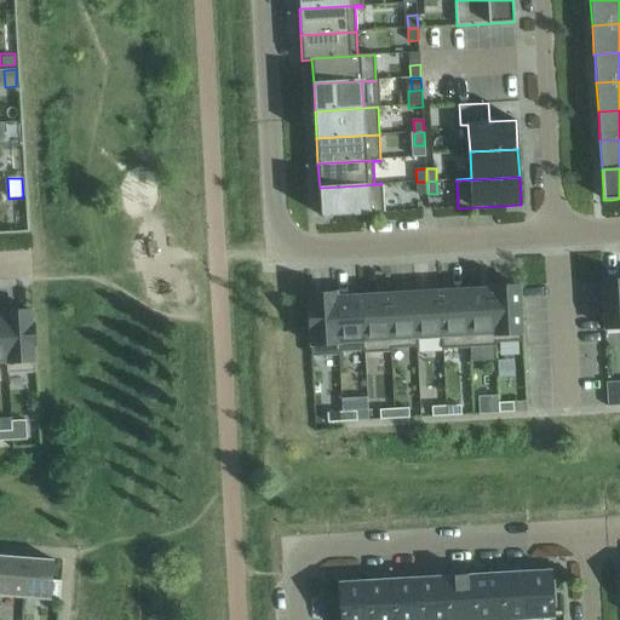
[(428,194),(426,182),(417,182),(418,195),(428,194)]
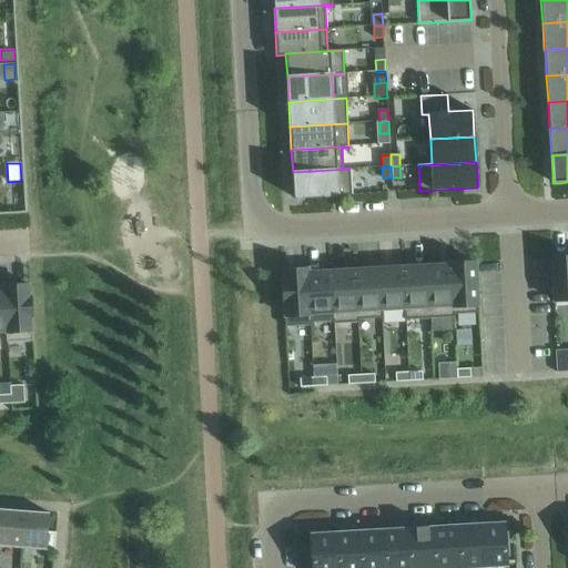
[(352,195),(350,169),(293,172),(294,199),(352,195)]
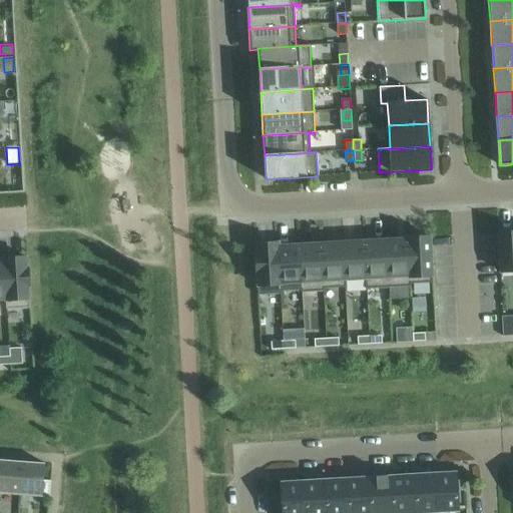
[(512,231),(498,232),(500,272),(512,271),(512,231)]
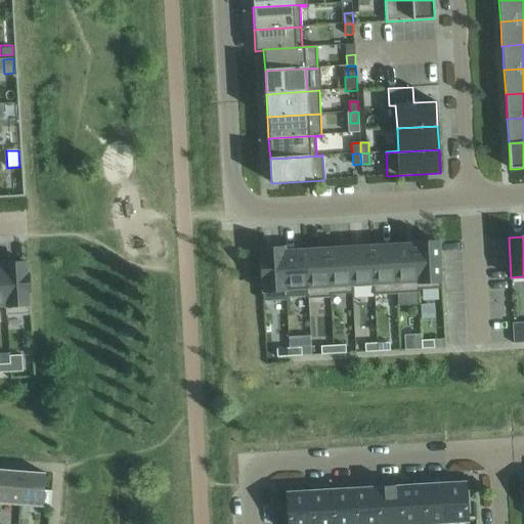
[(439,242),(416,244),(419,293),(420,293),(420,290),(441,289),(439,242)]
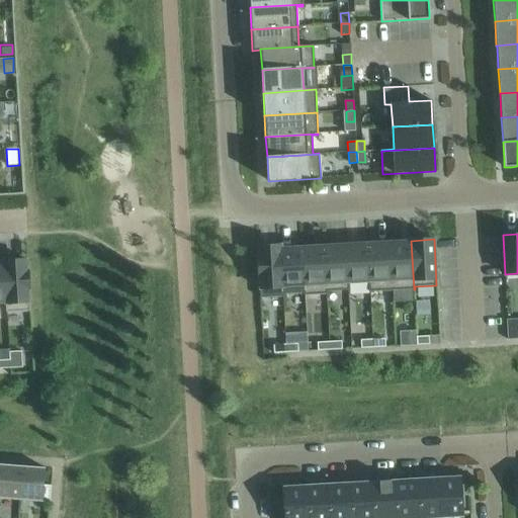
[(390,242),(392,290),(414,289),(411,241),(390,242)]
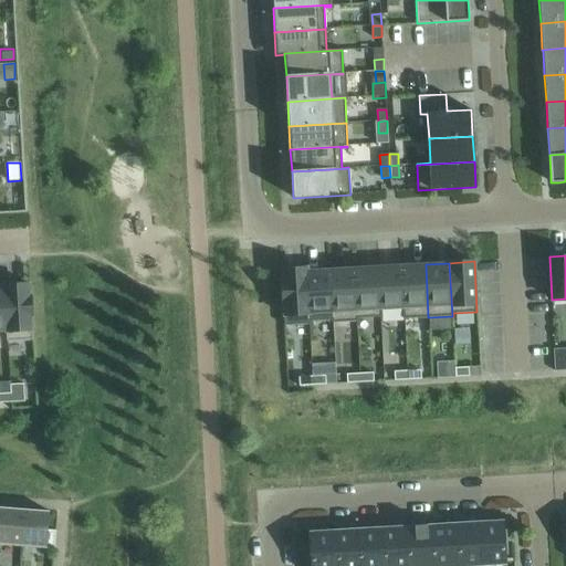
[(426,264),(401,265),(405,318),(428,317),(426,264)]
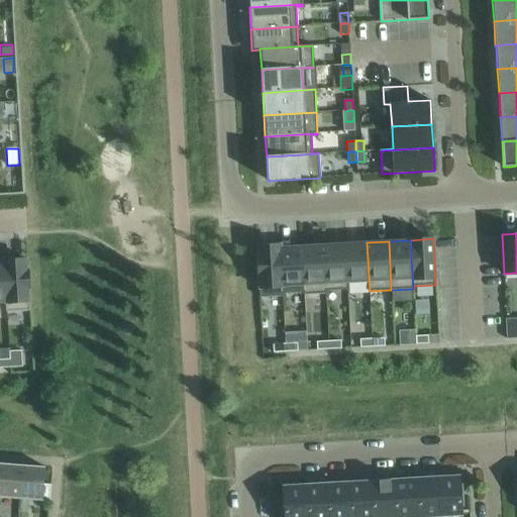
[(345,243),(347,290),(348,290),(348,283),(368,282),(369,291),(370,291),(367,242),(345,243)]
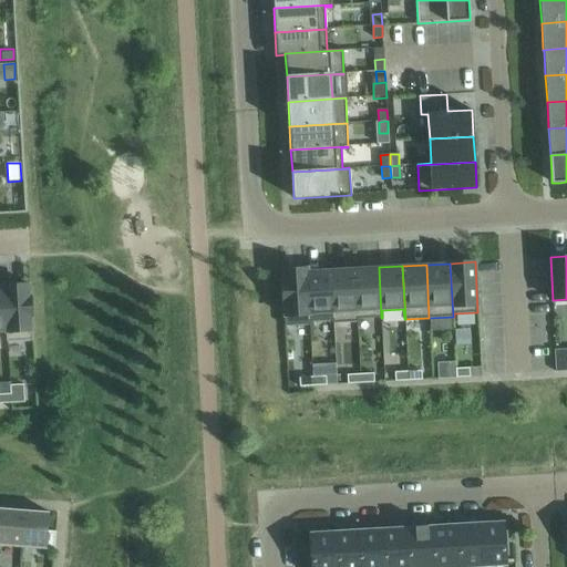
[(354,268),(358,322),(359,321),(359,319),(381,318),(379,267),(354,268)]
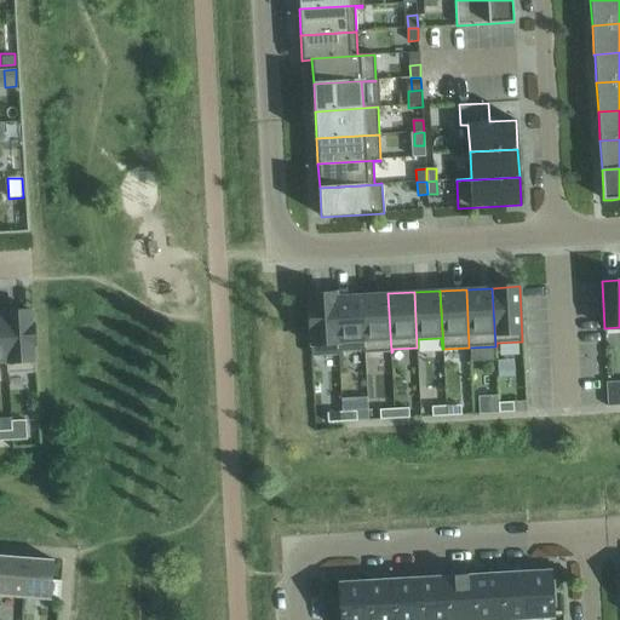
[(308,296),(311,356),(339,355),(336,293),(308,296)]
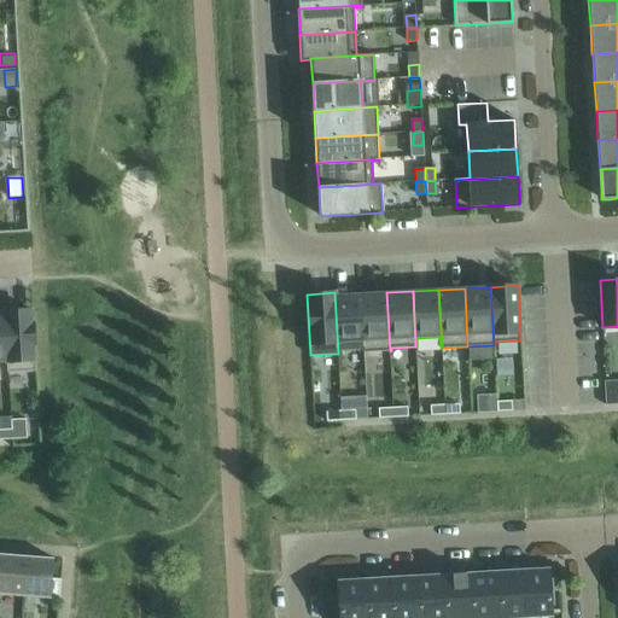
[(334,292),(338,354),(339,354),(338,351),(362,349),(362,353),(363,353),(360,295),(336,296),(336,292),(334,292)]
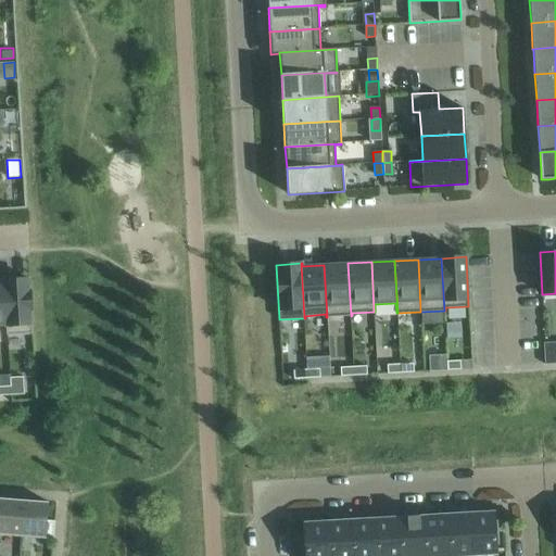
[(348,263),(324,265),(327,317),(351,316),(348,263)]
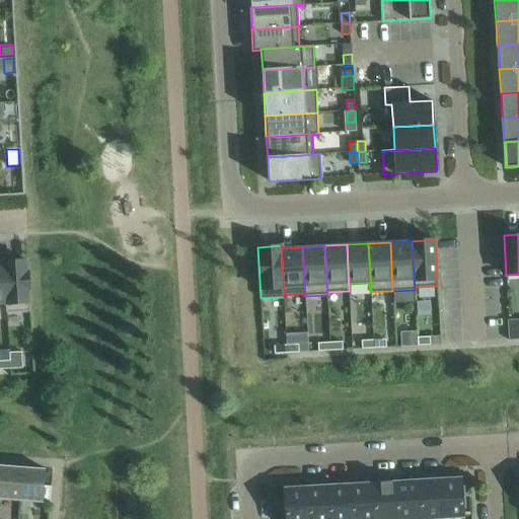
[(4,262),(7,313),(30,311),(27,261),(4,262)]
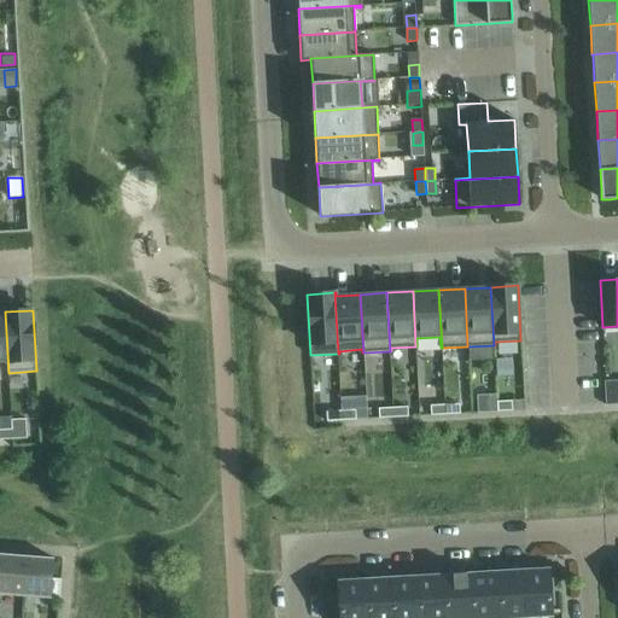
[(497,402),(497,412),(512,410),(512,401),(497,402)]
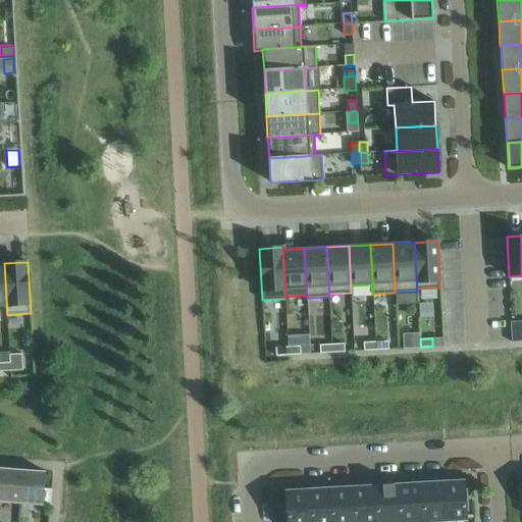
[(408,341),(408,349),(420,348),(420,340),(408,341)]
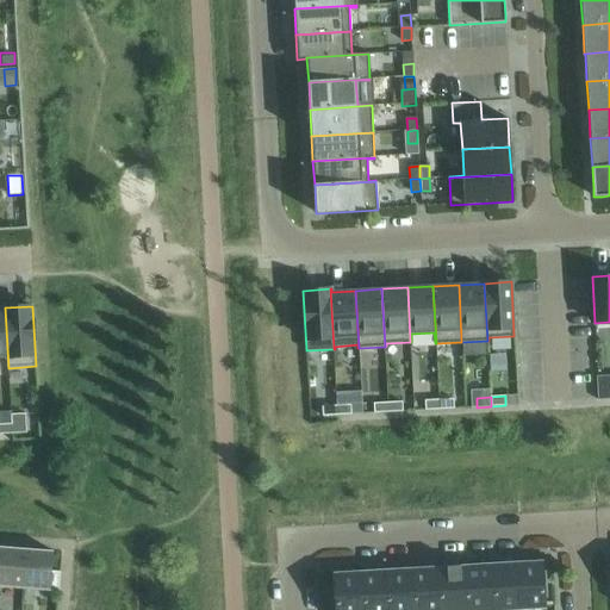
[(424,400),(425,410),(440,410),(440,399),(424,400)]
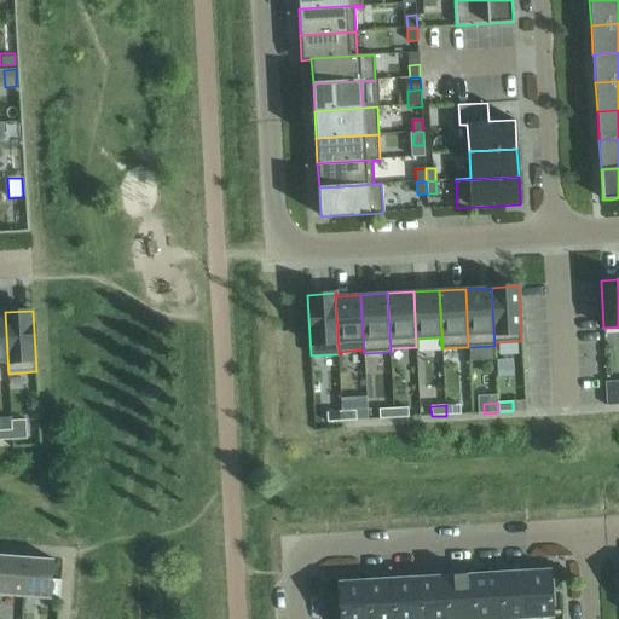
[(446,405),(446,416),(461,415),(461,405),(446,405)]
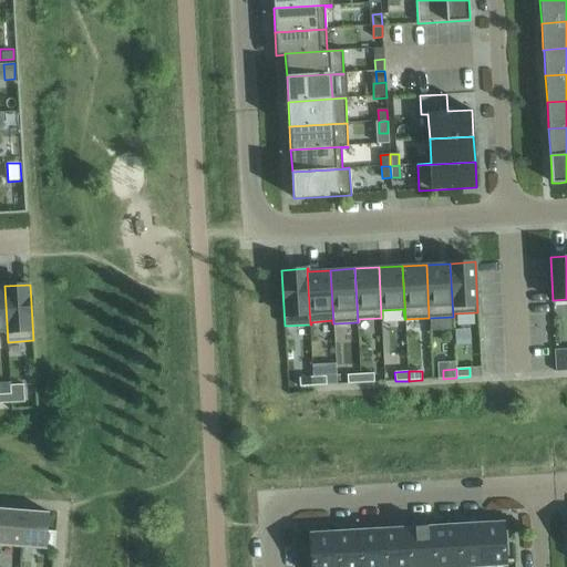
[(360,374),(361,383),(374,382),(373,373),(360,374)]
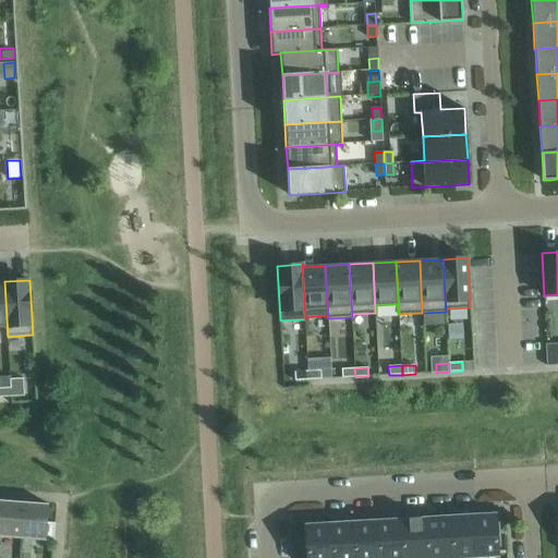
[(341,370),(342,378),(355,377),(354,368),(341,370)]
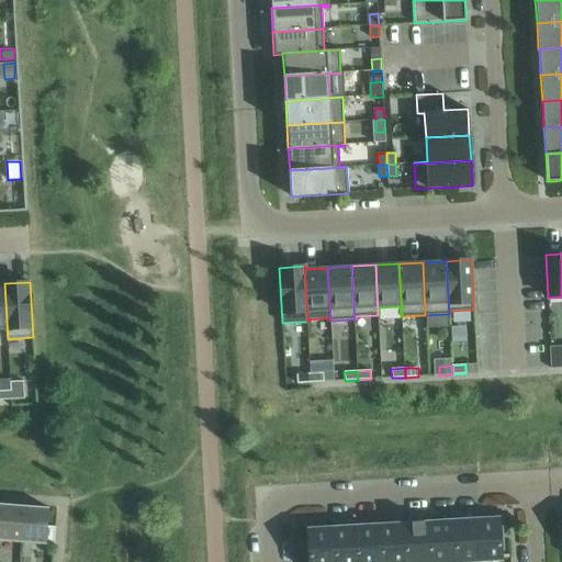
[(298,383),(311,382),(310,373),(296,374),(298,383)]
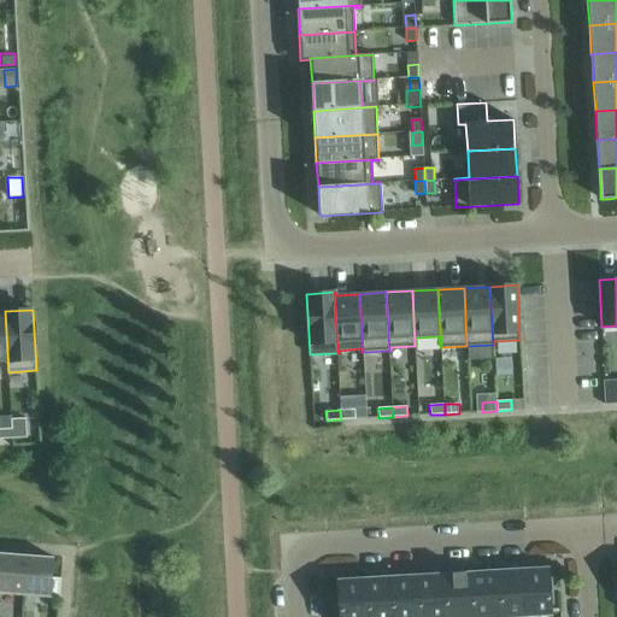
[(340,410),(341,419),(356,419),(354,410),(340,410)]
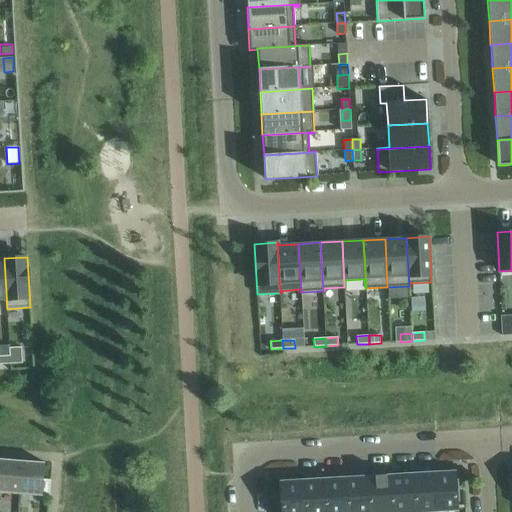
[(9,348),(10,356),(10,364),(22,363),(21,347),(9,348)]
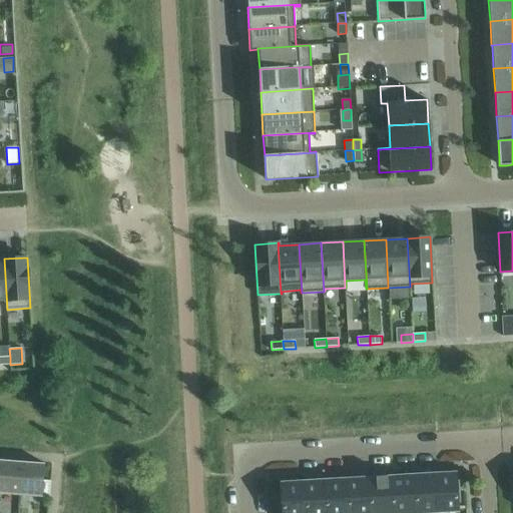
[(10,357),(0,357),(0,365),(10,365),(10,357)]
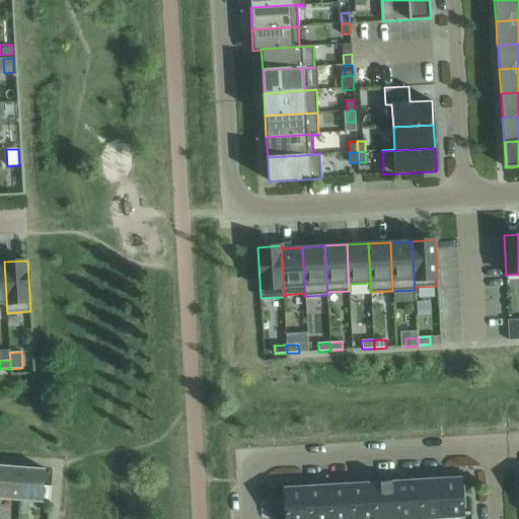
[(22,467),(0,465),(0,470),(0,499),(19,501),(22,467)]
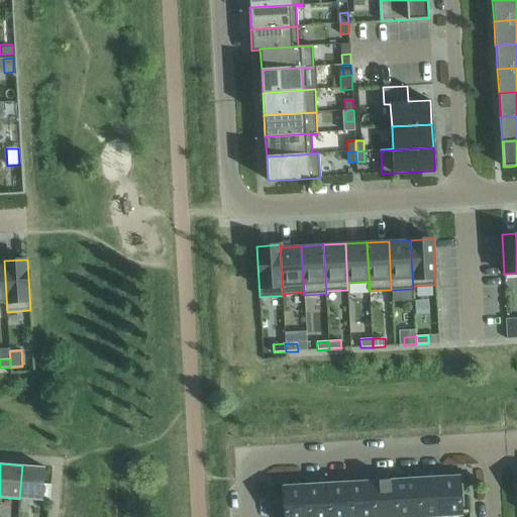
[(44,467),(22,466),(19,499),(49,501),(52,485),(43,484),(44,467)]
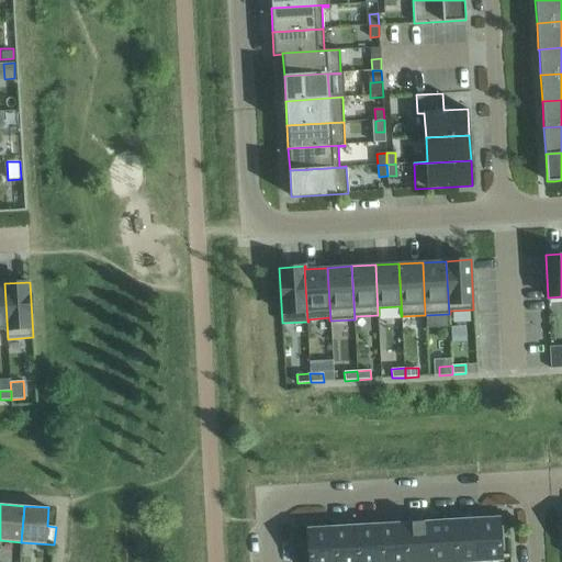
[(475,561),(502,561),(499,517),(474,519),(475,561)]
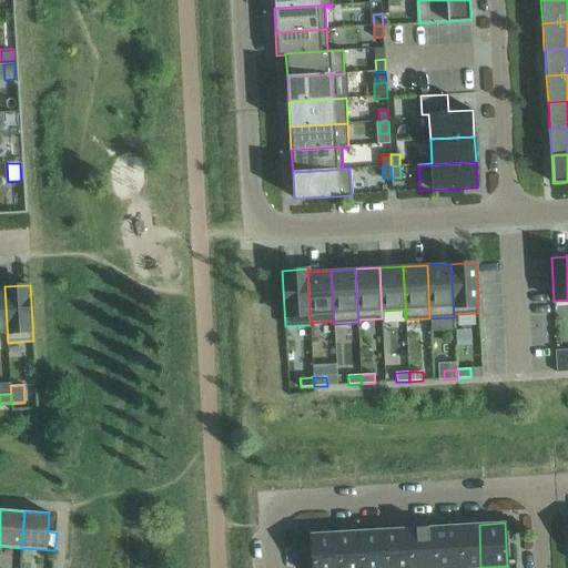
[(480,567),(479,525),(455,526),(457,567),(467,567),(480,567)]
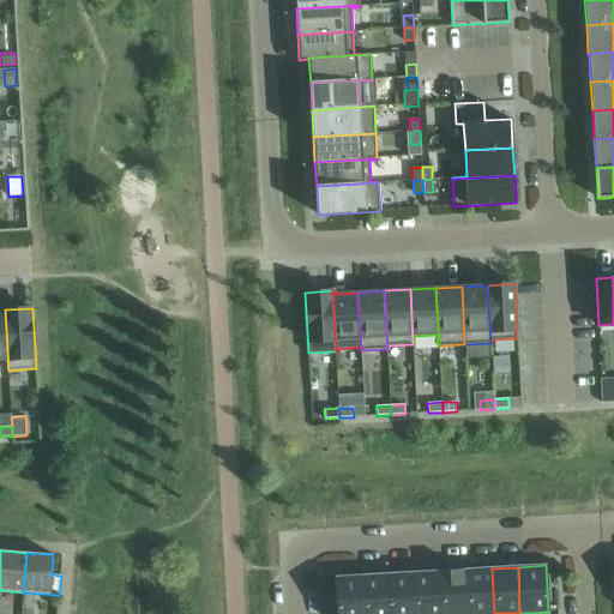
[(494,613),(492,569),(467,570),(468,613),(494,613)]
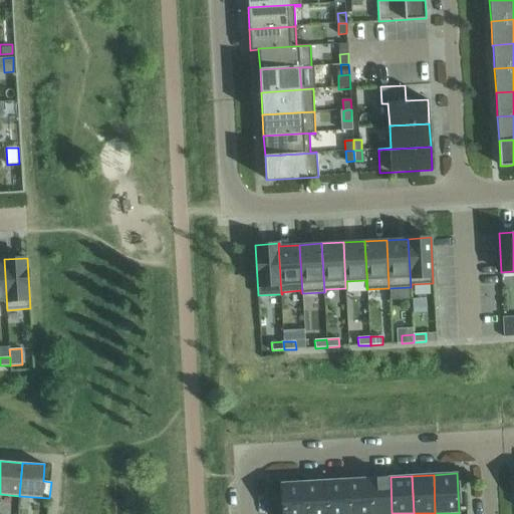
[(392,513),(391,477),(368,478),(370,513),(392,513)]
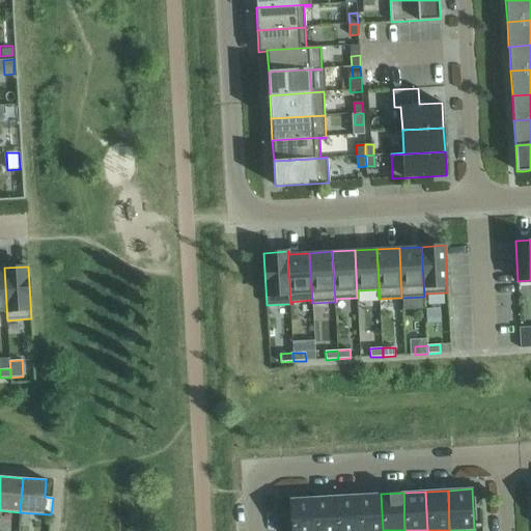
[(383,530),(381,494),(358,496),(360,530),(383,530)]
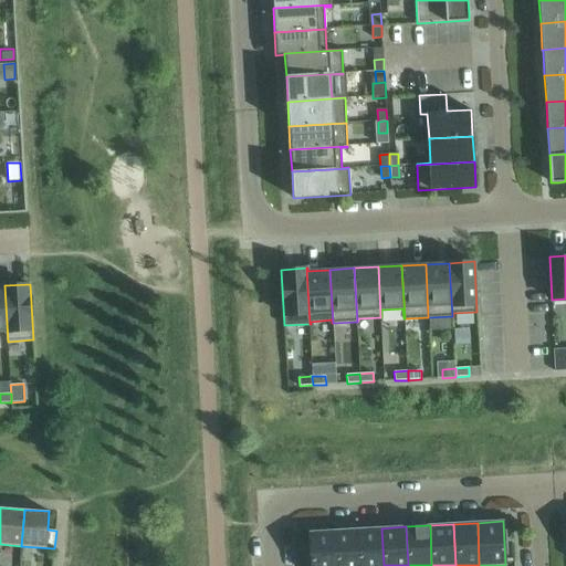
[(384,565),(381,528),(358,530),(359,565),(384,565)]
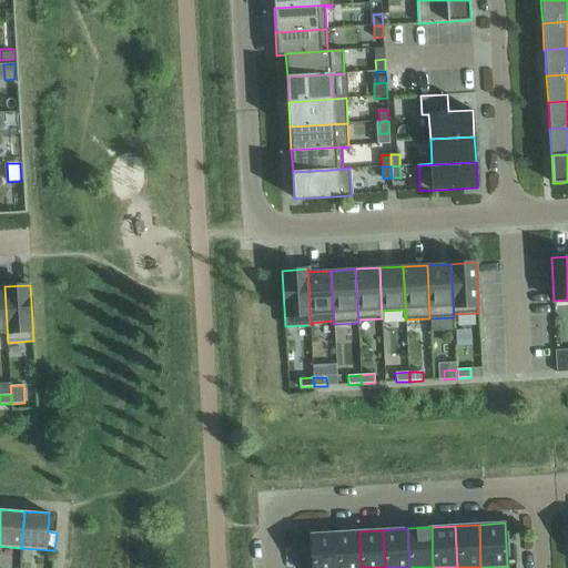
[(361,567),(359,531),(336,533),(337,567),(361,567)]
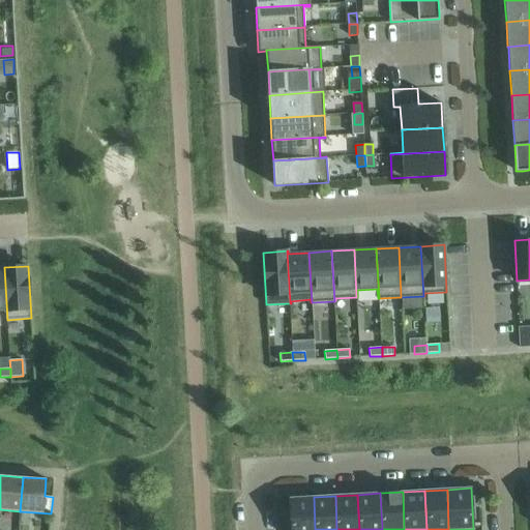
[(290,529),(315,529),(314,497),(289,498),(290,529)]
